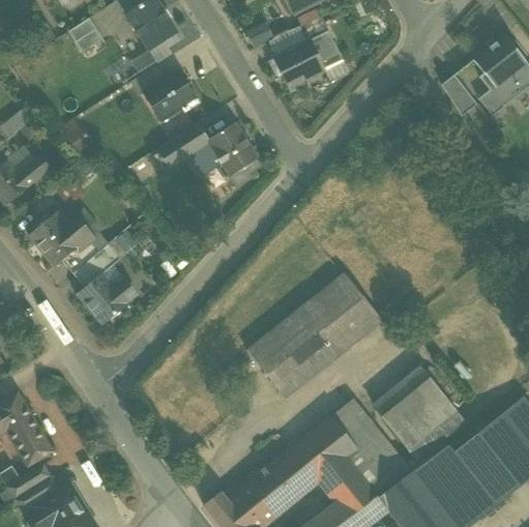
[(146,0),(126,13),(150,49),(164,39),(168,47),(180,38),(176,31),(178,30),(156,0),(146,0)]
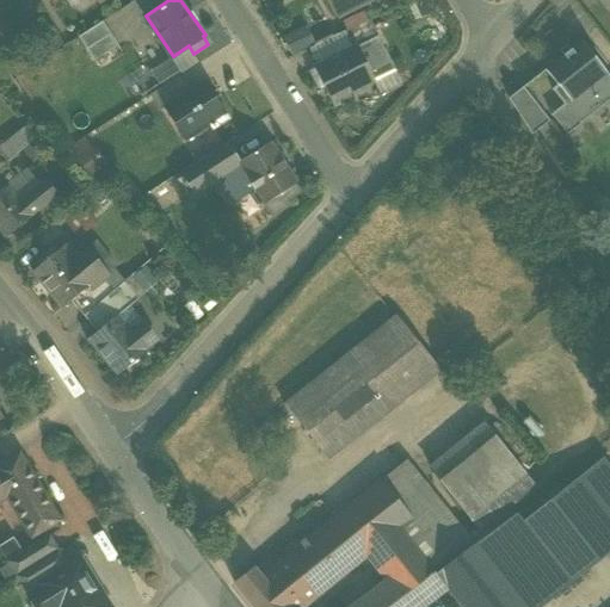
[(332,0),(339,13),(363,0),(332,0)]
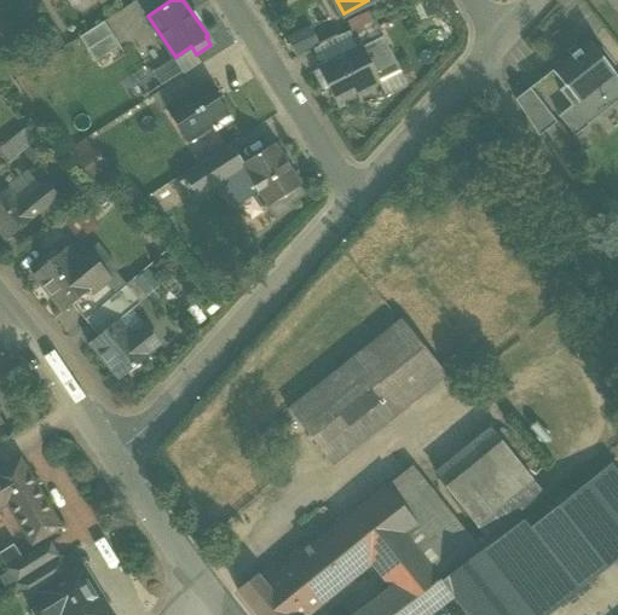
[(374,18),(348,30),(358,47),(362,45),(383,34),(374,18)]
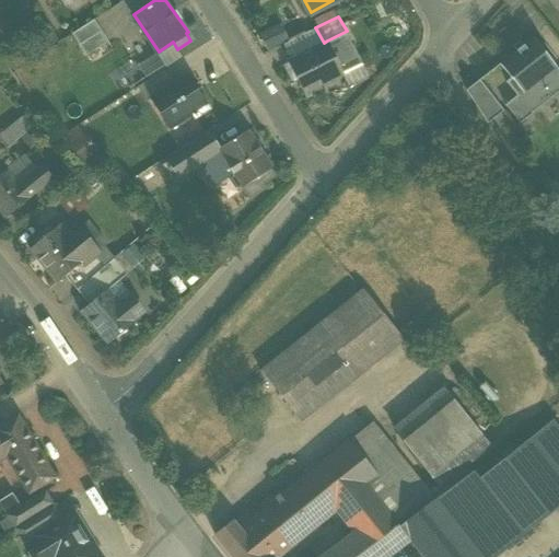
[(94,19),(72,33),(88,55),(108,42),(94,19)]
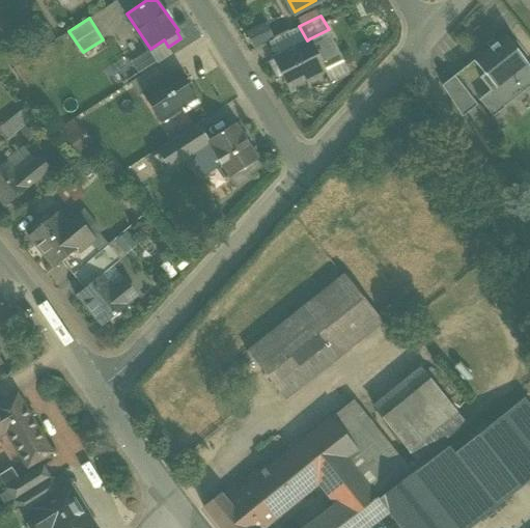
[(269,20),(250,29),(258,44),(276,34),(269,20)]
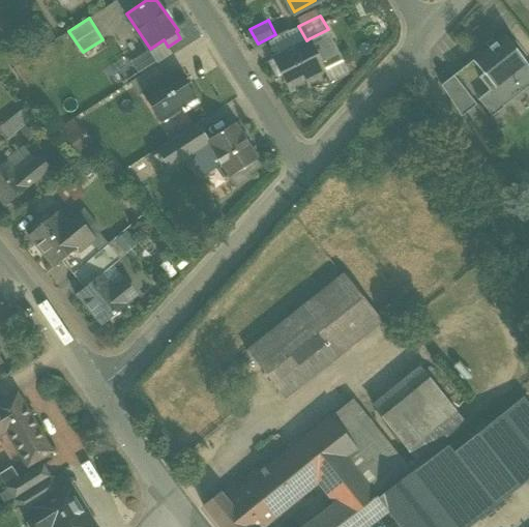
[(47,26),(33,34),(40,45),(54,36),(47,26)]
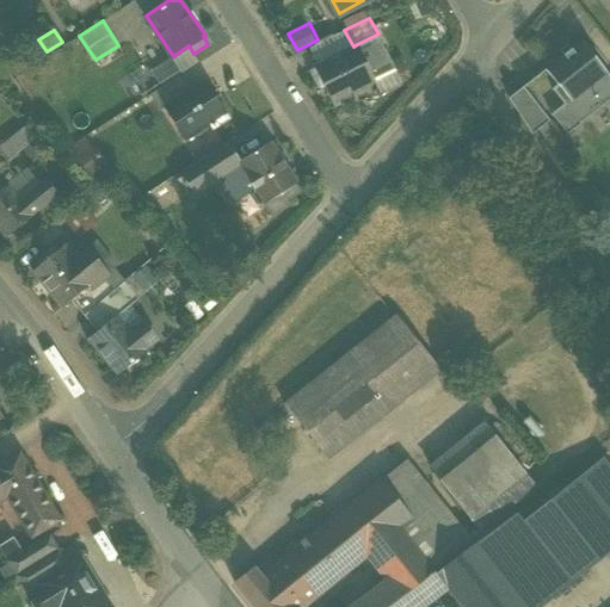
[(379,33),(357,44),(375,78),(396,68),(379,33)]
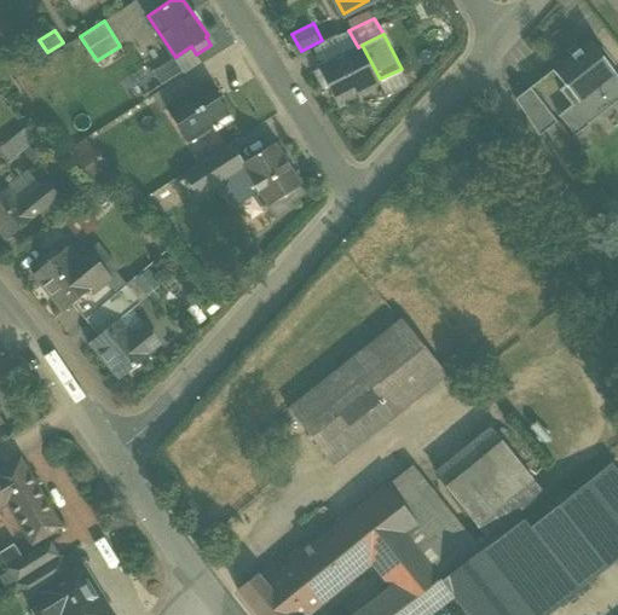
[(590,40),(553,69),(565,85),(579,103),(617,73),(590,40)]
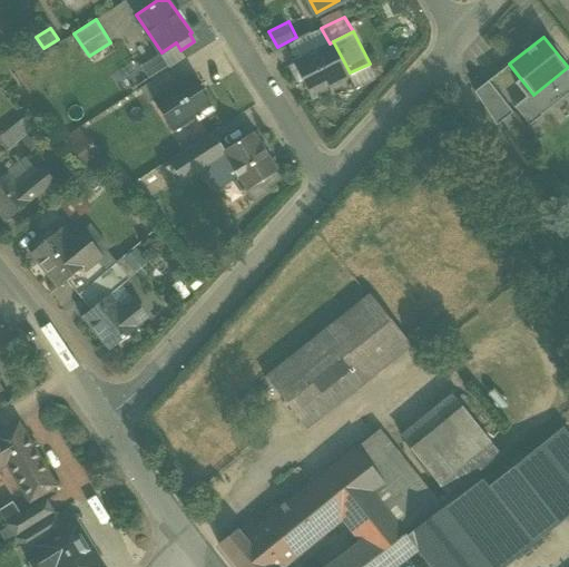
[(330,44),(294,60),(312,97),(327,89),(325,85),(350,72),(333,41),(330,44)]
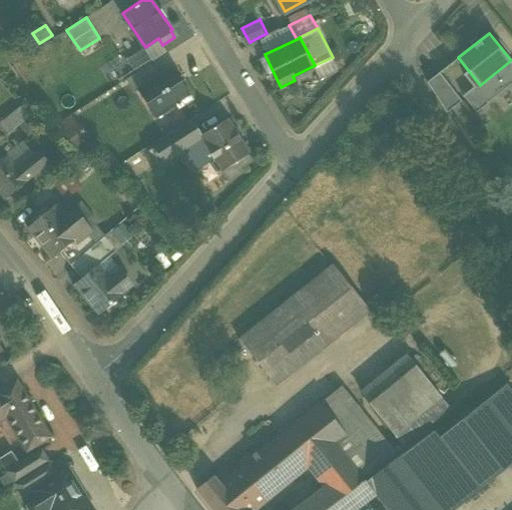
[(165,50),(162,45),(158,38),(145,47),(153,58),(165,50)]
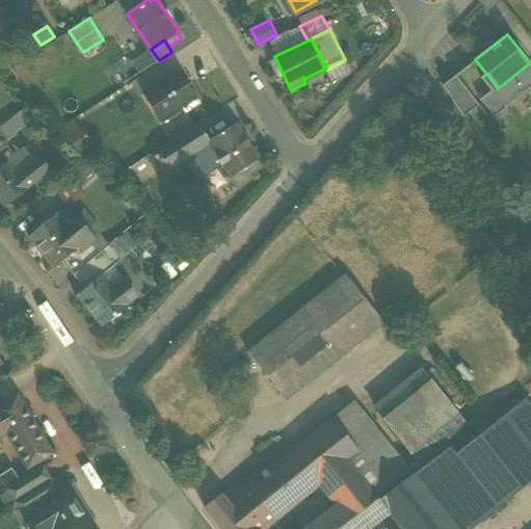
[(345,59),(326,68),(334,80),(351,71),(345,59)]
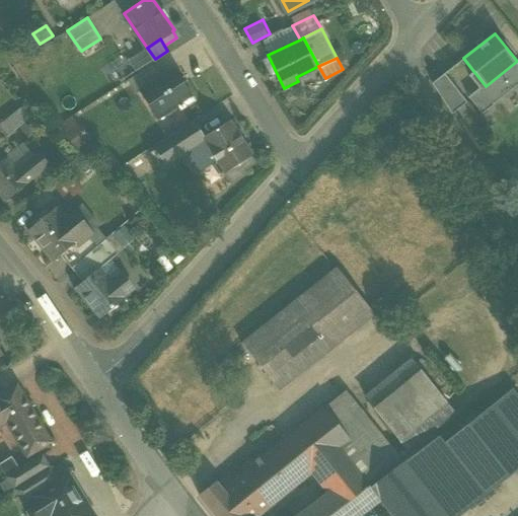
[(517,61),(486,86),(473,71),(468,75),(493,105),(517,84),(517,61)]
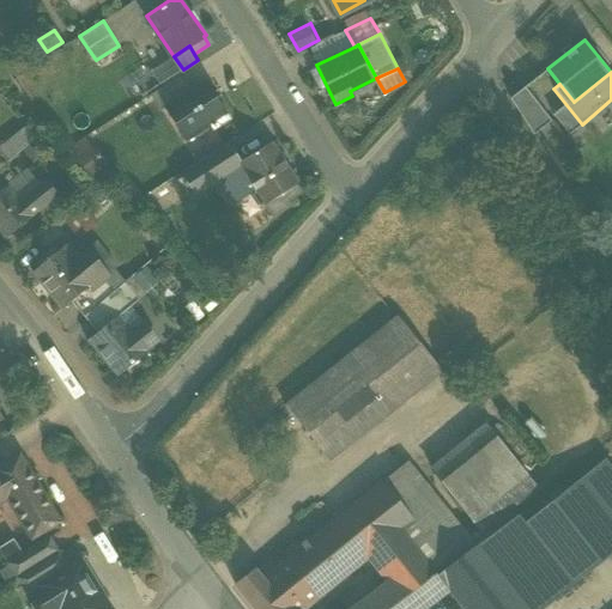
[(206,80),(165,105),(187,139),(211,123),(214,128),(230,117),(206,80)]
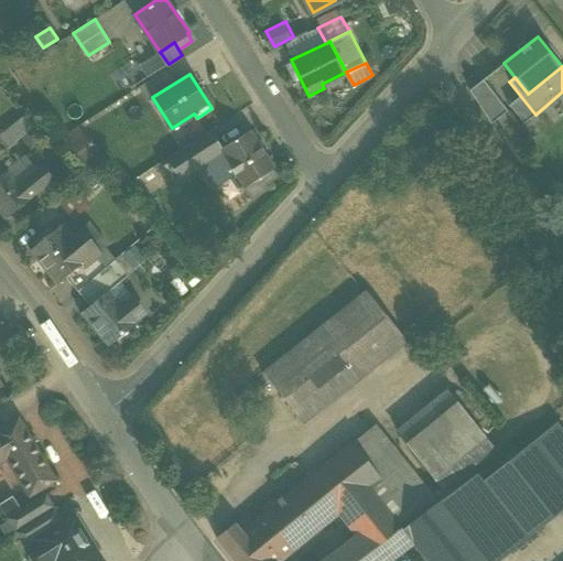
[(483,79),(471,89),(494,120),(507,111),(483,79)]
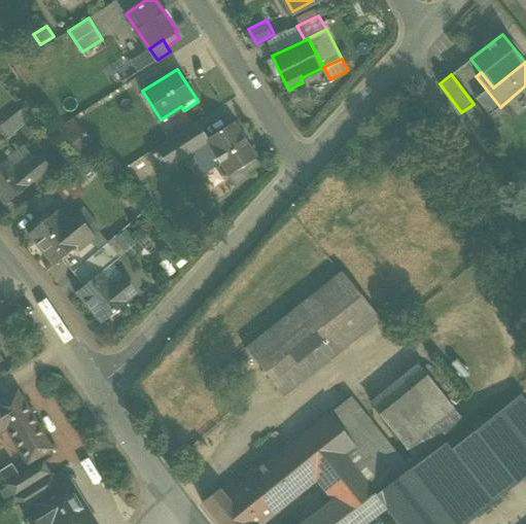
[(103,97),(112,110),(130,99),(121,85),(103,97)]
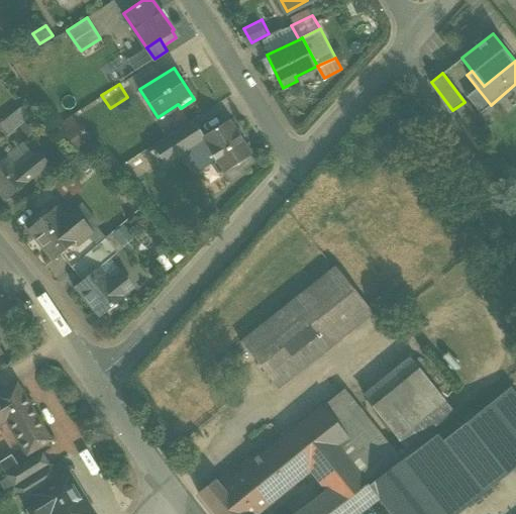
[(23,103),(0,123),(0,127),(7,135),(15,128),(32,114),(23,103)]
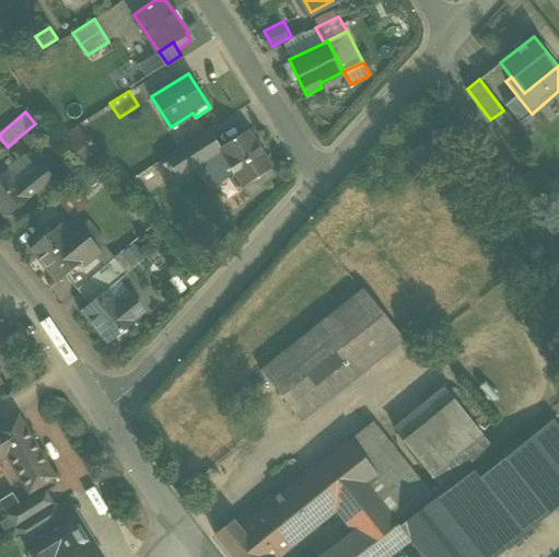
[(35,124),(16,139),(26,150),(47,131),(38,120),(35,124)]
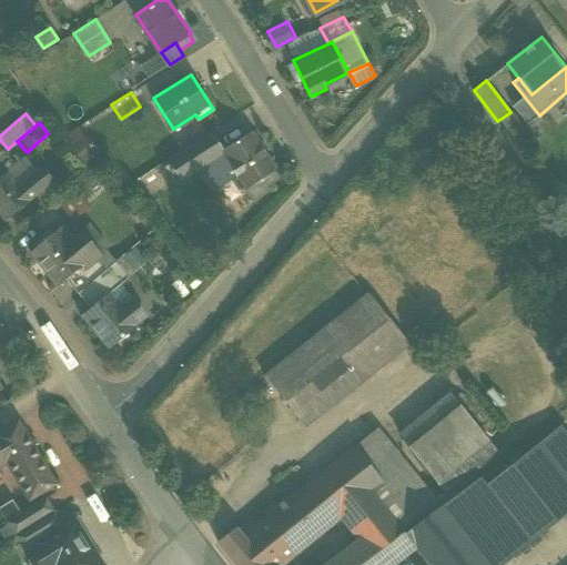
[(85,159),(99,152),(83,125),(71,132),(85,159)]
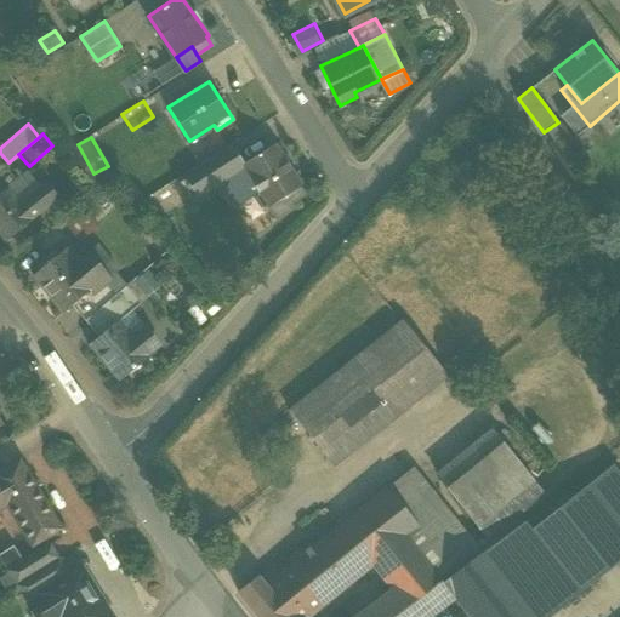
[(232,143),(183,173),(197,195),(222,180),(244,166),(243,165),(245,164),(232,143)]
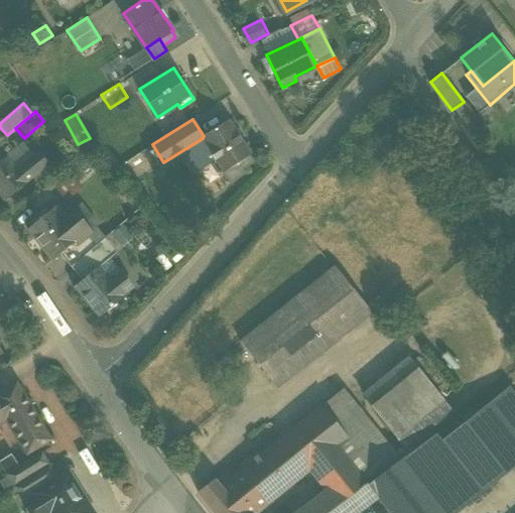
[(204,136),(202,137),(203,138),(216,158),(225,171),(238,162),(242,168),(243,168),(254,160),(250,154),(252,153),(229,119),(204,136)]
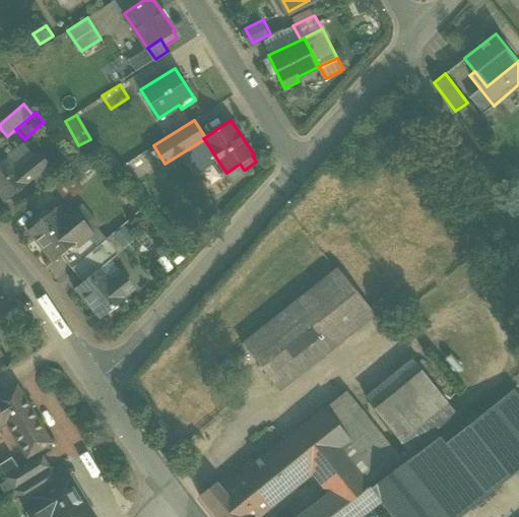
[(204,139),(186,150),(199,171),(212,163),(212,164),(217,159),(204,139)]
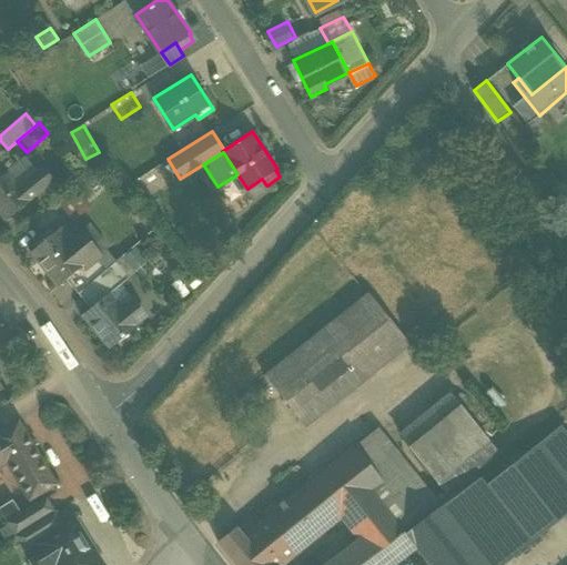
[(43,165),(18,187),(29,200),(53,179),(43,165)]
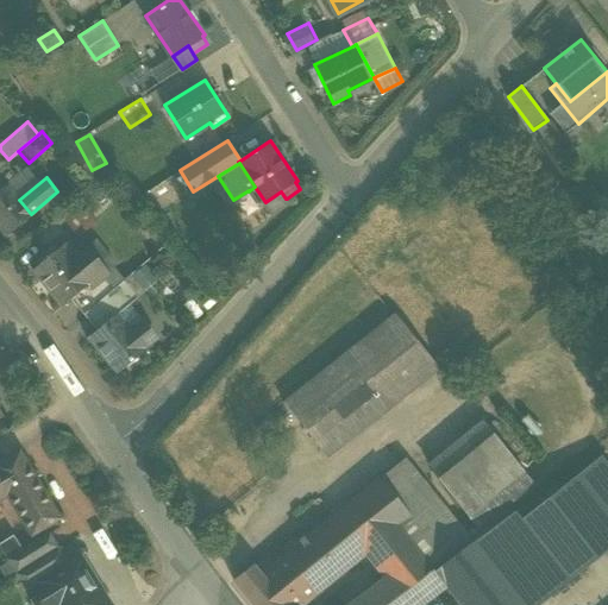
[(7,186),(0,190),(0,231),(5,237),(31,215),(31,214),(19,200),(7,186)]
